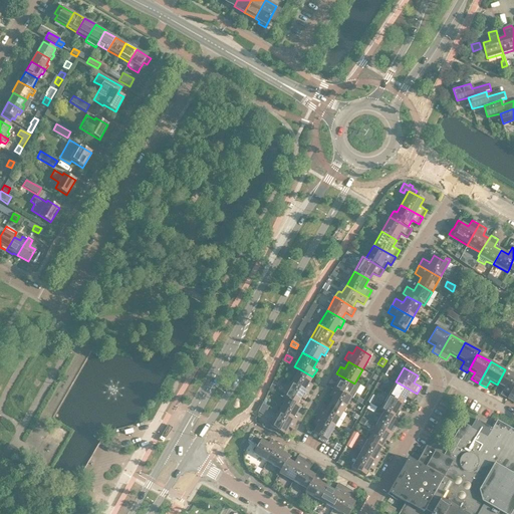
[(298,368),(290,382),(308,394),(312,387),(308,384),(312,376),(298,368)]
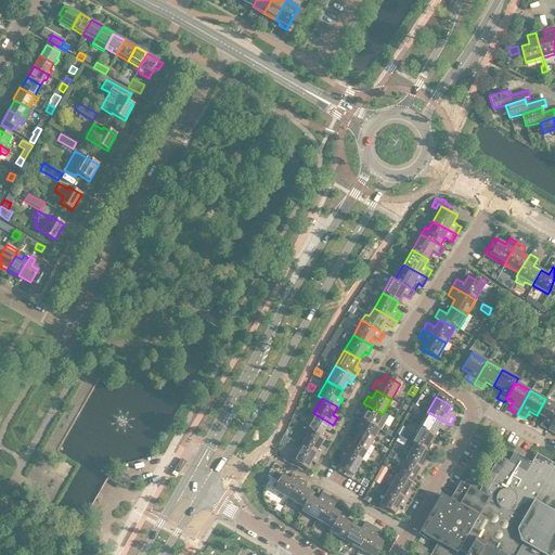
[(554,404),(545,399),(537,415),(543,420),(540,426),(547,431),(554,418),(554,404)]
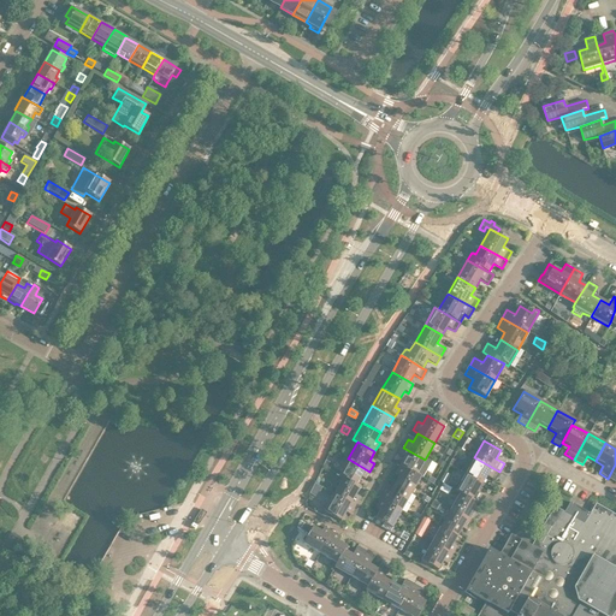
[(430,462),(425,460),(403,448),(398,456),(403,458),(398,466),(415,475),(420,478),(421,479),(430,462)]
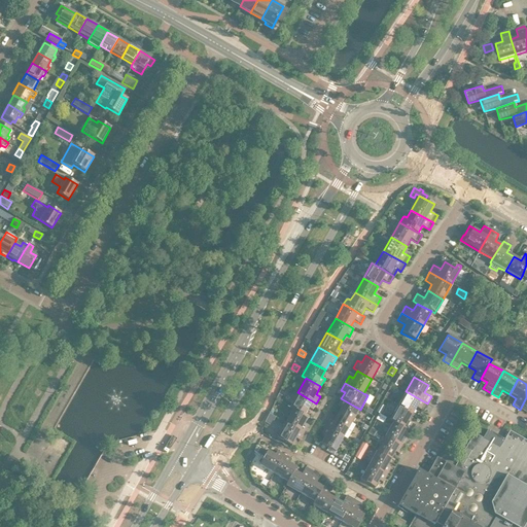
[(423,412),(427,403),(406,391),(397,406),(412,414),(416,407),(423,412)]
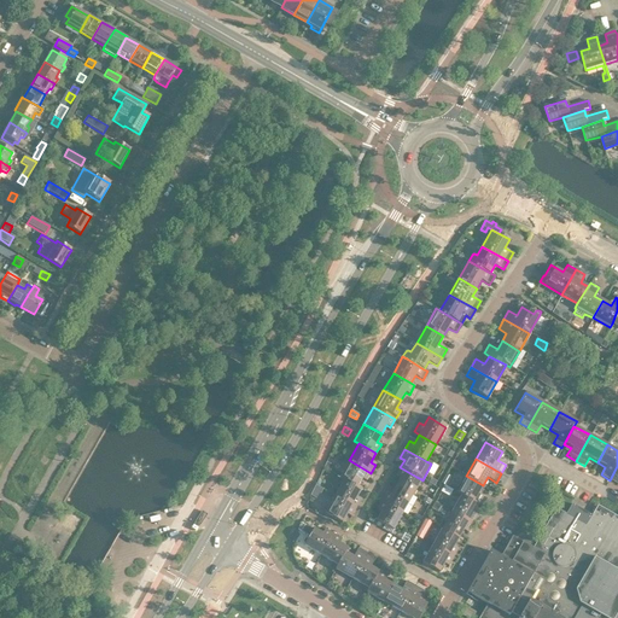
[(366,481),(371,473),(349,460),(339,477),(343,479),(357,487),(361,478),(366,481)]
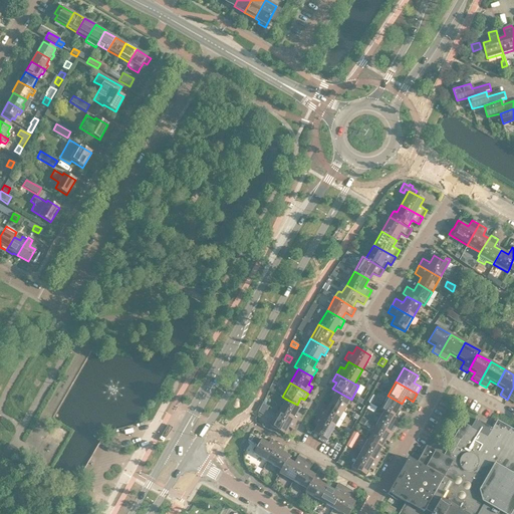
[(350,399),(346,397),(332,389),(328,397),(331,399),(327,405),(342,414),(350,399)]
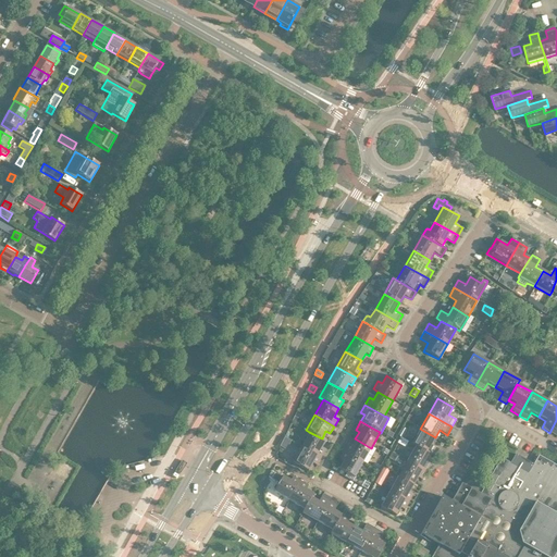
[(431,445),(435,437),(420,429),(410,445),(415,446),(430,456),(434,458),(438,449),(431,445)]
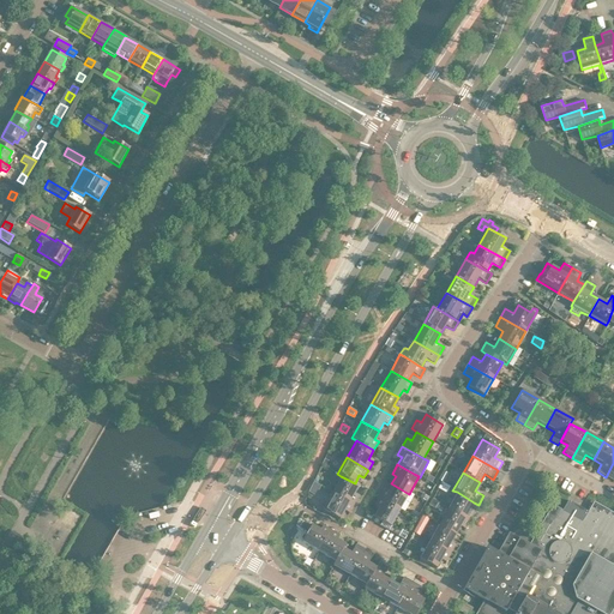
[(440,475),(437,481),(446,486),(441,482),(445,477),(440,475)]
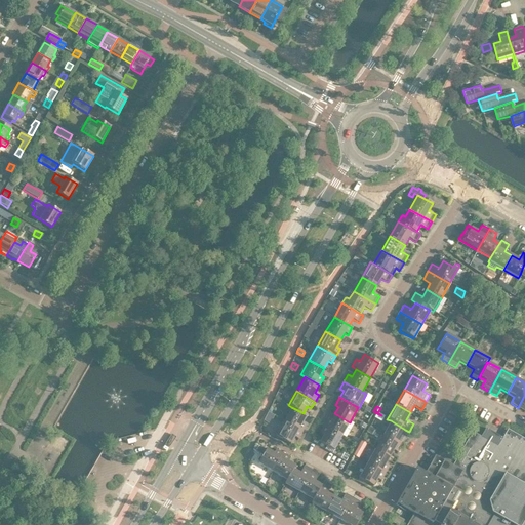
[(307,415),(304,413),(291,407),(283,421),(301,432),(306,425),(303,422),(307,415)]
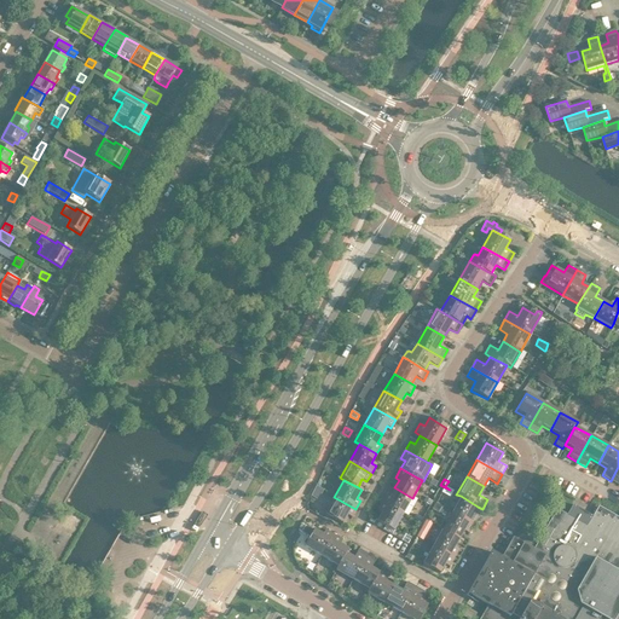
[(450,490),(440,485),(444,487),(441,492),(447,495),(450,490)]
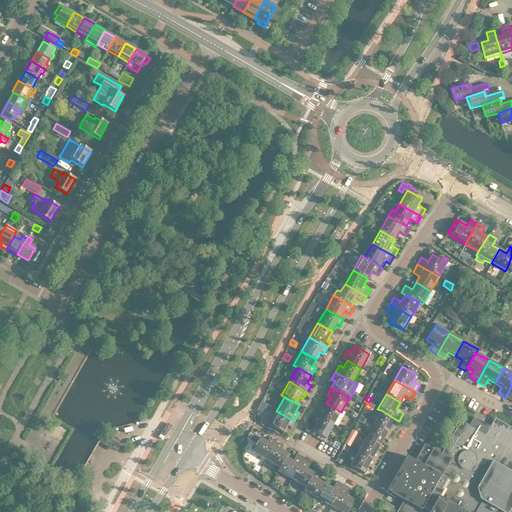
[(319,408),(315,415),(333,425),(341,412),(326,403),(323,410),(319,408)]
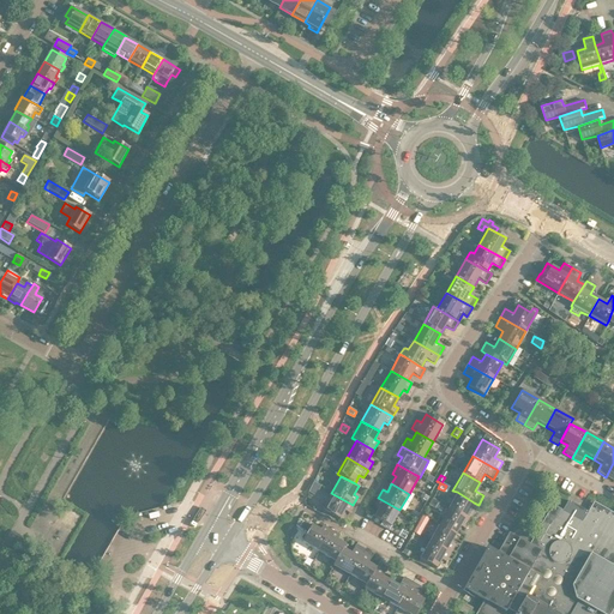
[(470,510),(474,503),(457,492),(447,509),(469,521),(474,512),(470,510)]
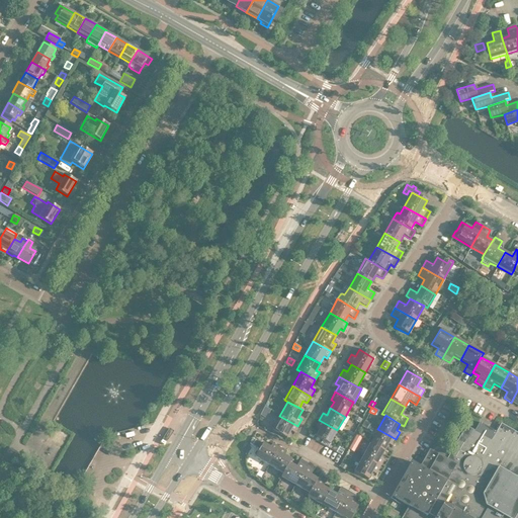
[(293,433),(297,426),(279,416),(271,430),(277,433),(286,439),(290,432),(293,433)]
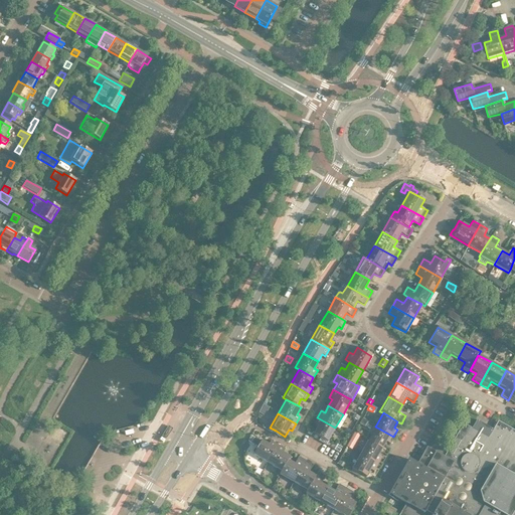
[(327,442),(335,427),(317,417),(313,424),(316,426),(312,434),(327,442)]
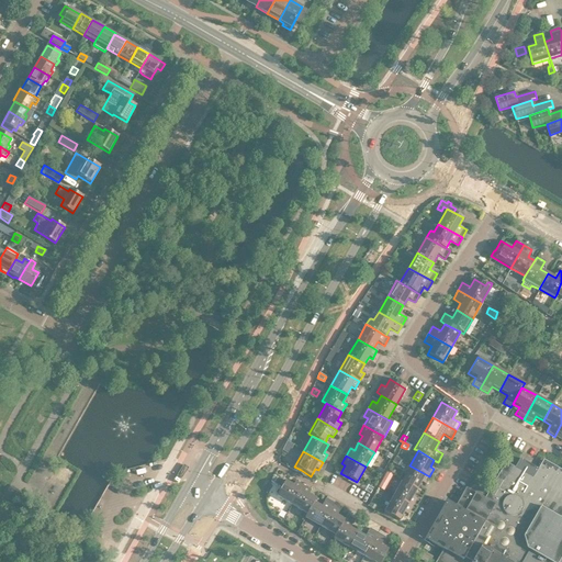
[(397,468),(401,463),(398,462),(401,460),(395,457),(392,462),(391,464),(397,468)]
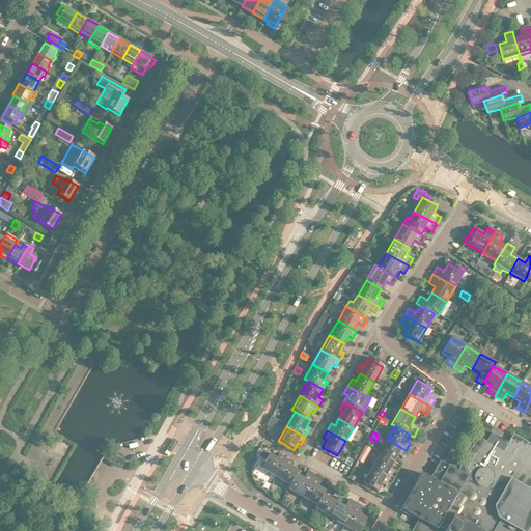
[(530,530),(530,444),(512,435),(507,443),(496,436),(491,434),(486,442),(477,437),(463,460),(457,471),(455,470),(456,467),(455,463),(452,460),(449,459),(445,460),(443,464),(441,462),(440,462),(430,478),(429,478),(422,473),(421,473),(400,509),(417,520),(410,530),(530,530)]
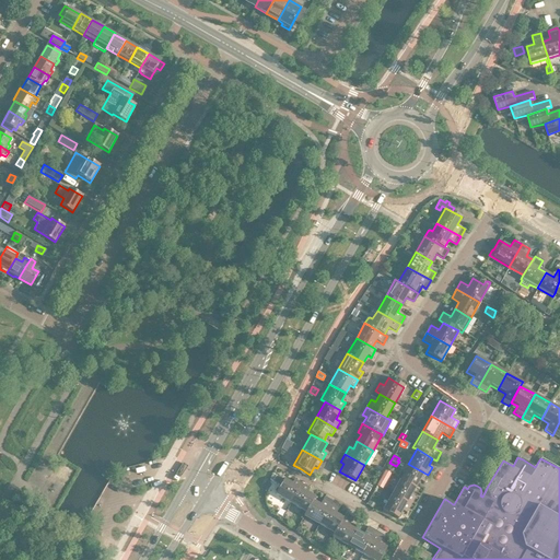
[(423,482),(428,475),(408,464),(399,479),(416,488),(420,481),(423,482)]
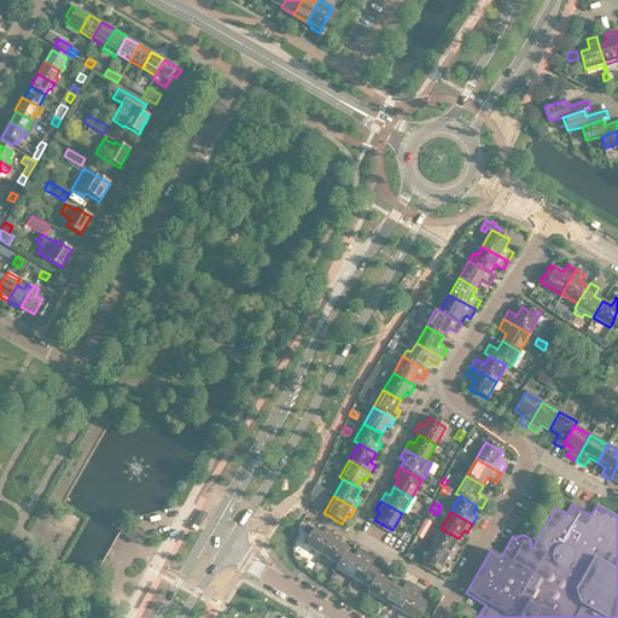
[(303,525),(299,531),(309,536),(313,530),(303,525)]
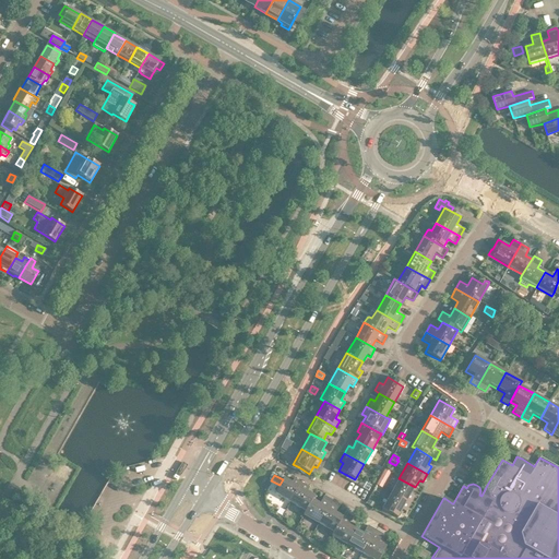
[(381,488),(385,480),(380,477),(376,485),(381,488)]
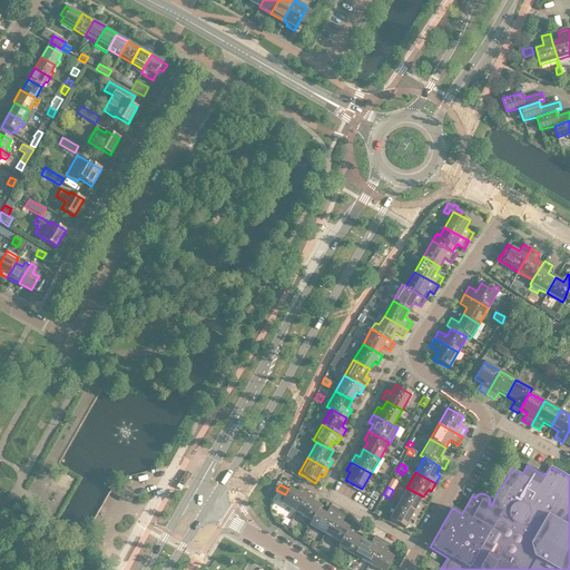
[(279,503),(295,512),(306,492),(298,488),(296,492),(290,488),(288,489),(285,494),(279,503)]
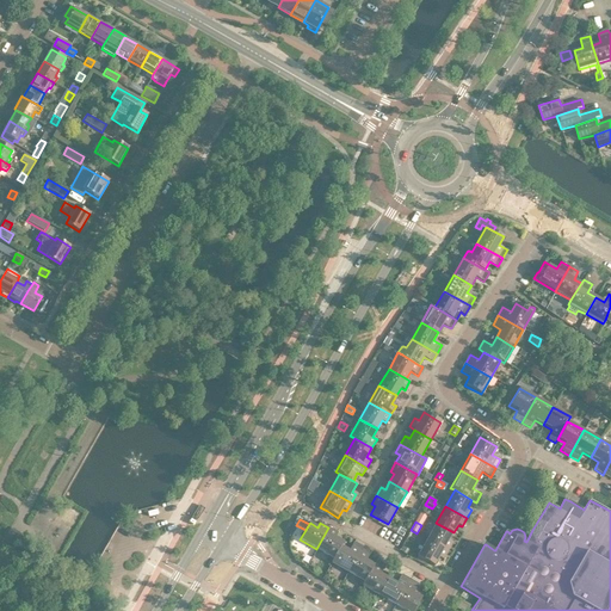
[(449,541),(454,532),(436,523),(426,539),(448,551),(452,543),(449,541)]
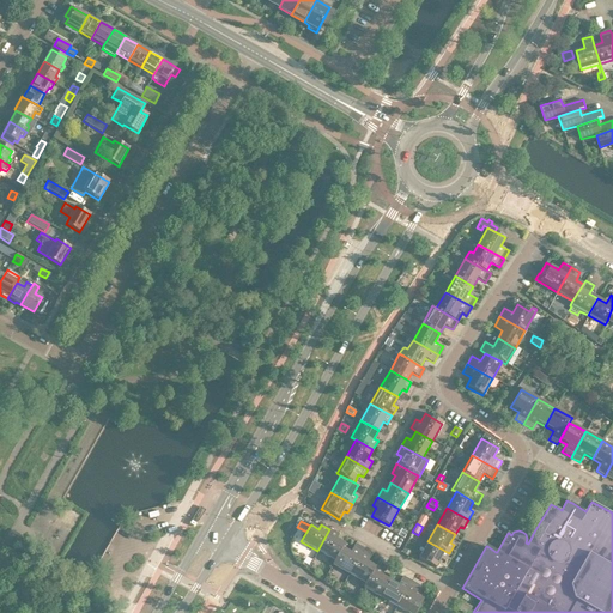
[(334,560),(341,547),(344,544),(335,538),(338,534),(329,529),(317,551),(334,560)]
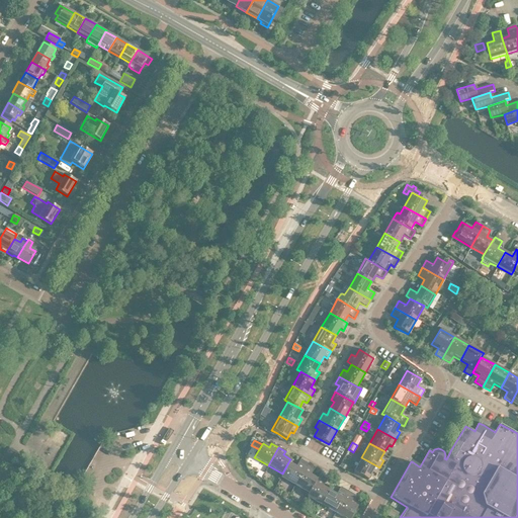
[(379,467),(361,457),(353,471),(368,481),(372,472),(375,475),(379,467)]
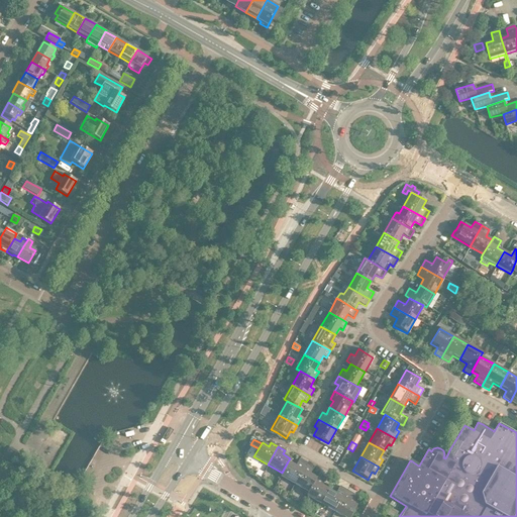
[(306,462),(299,458),(295,466),(288,461),(282,473),(280,476),(294,484),(306,462)]
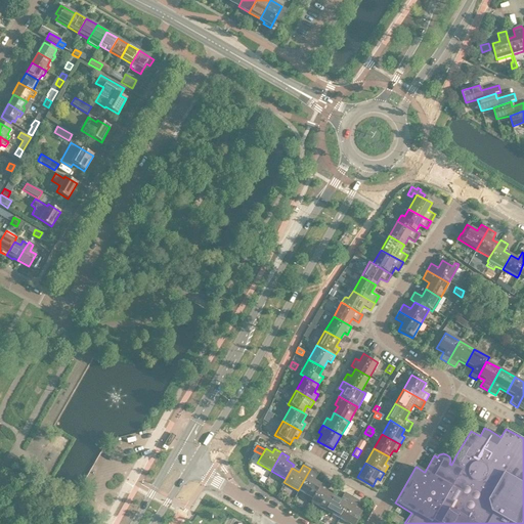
[(310,469),(298,490),(312,498),(320,484),(313,480),(318,473),(310,469)]
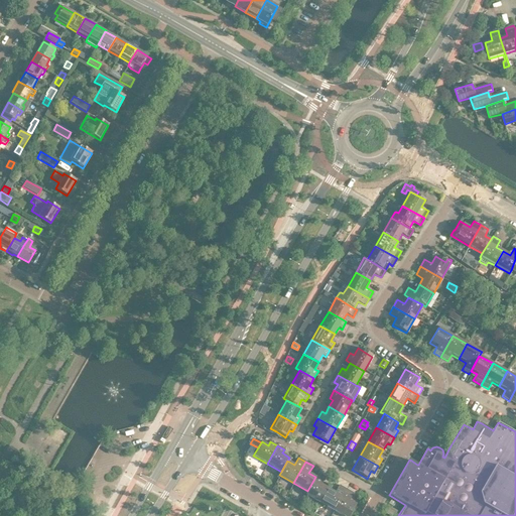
[(255,475),(259,478),(263,471),(259,468),(255,475)]
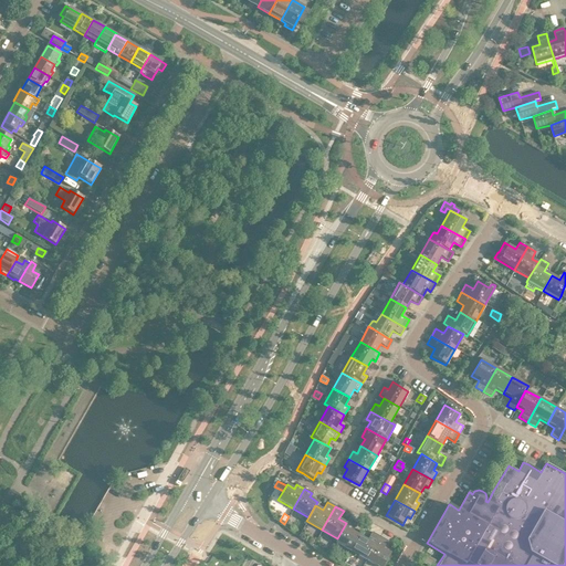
[(346,523),(337,538),(335,543),(350,552),(359,536),(353,532),(357,524),(348,519),(346,523)]
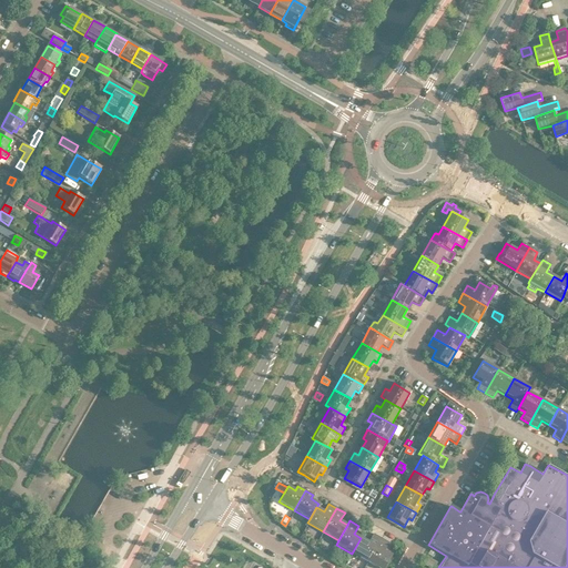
[(368,543),(361,538),(352,554),(367,563),(381,539),(373,534),(368,543)]
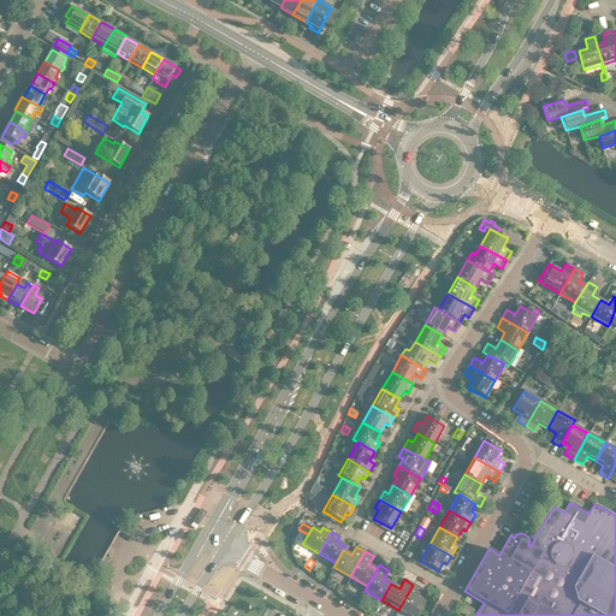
[(416,597),(421,590),(413,585),(398,610),(408,615),(416,615),(425,603),(416,597)]
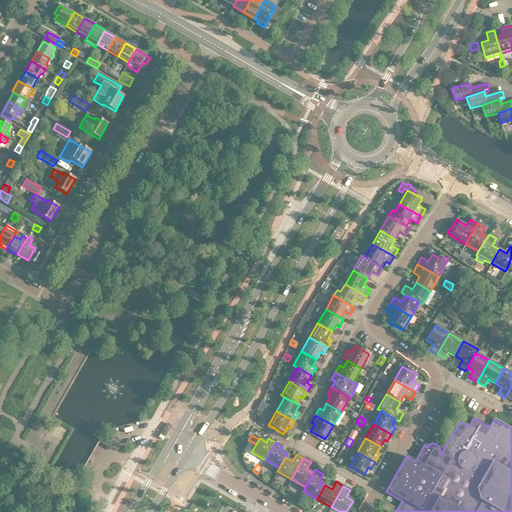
[(386,511),(390,511),(393,507),(381,500),(377,507),(386,511)]
